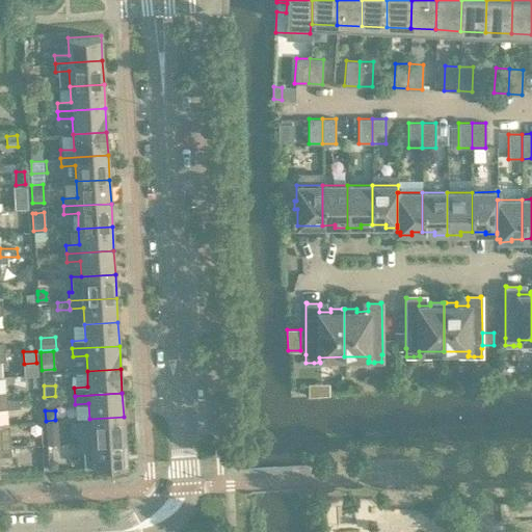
[(77,443),(125,441),(124,417),(89,419),(81,419),(82,434),(77,435),(77,443)]
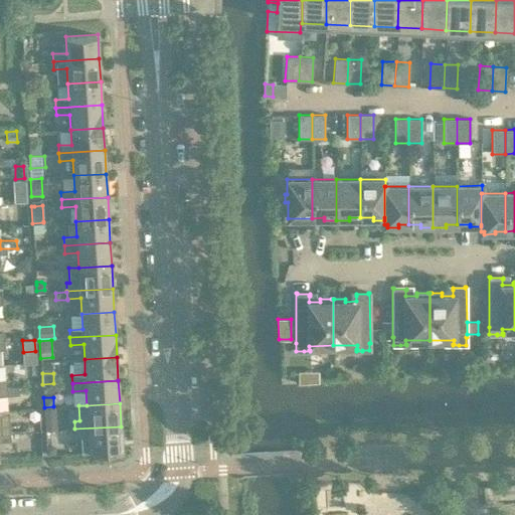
[(45,420),(45,430),(56,430),(55,419),(45,420)]
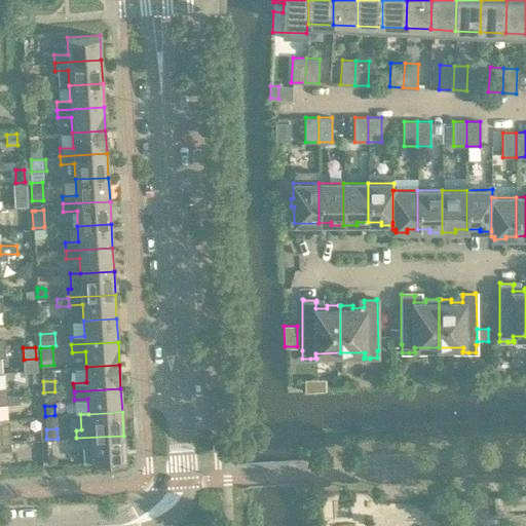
[(123,436),(76,438),(77,446),(82,446),(83,462),(125,460),(123,436)]
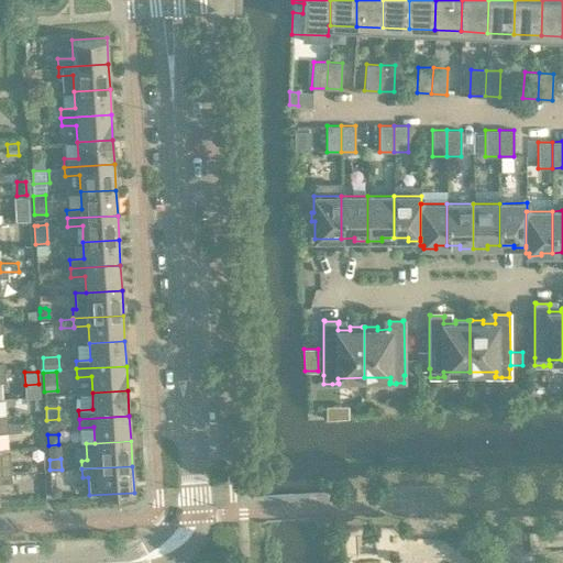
[(0,482),(11,482),(11,473),(0,473),(0,482)]
